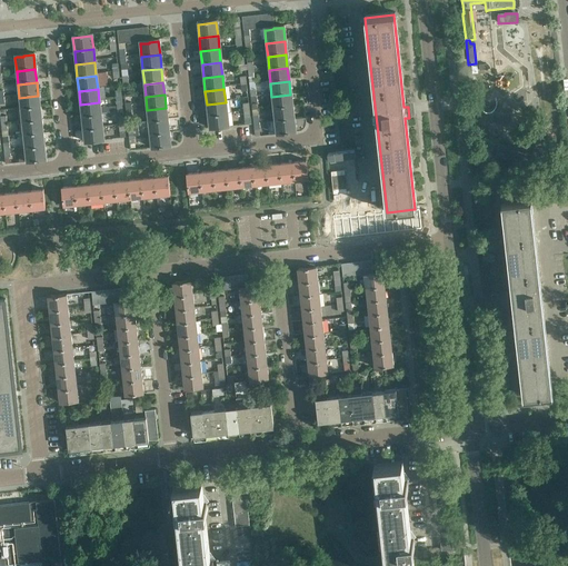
[(291,108),(290,95),(271,97),(273,110),(291,108)]
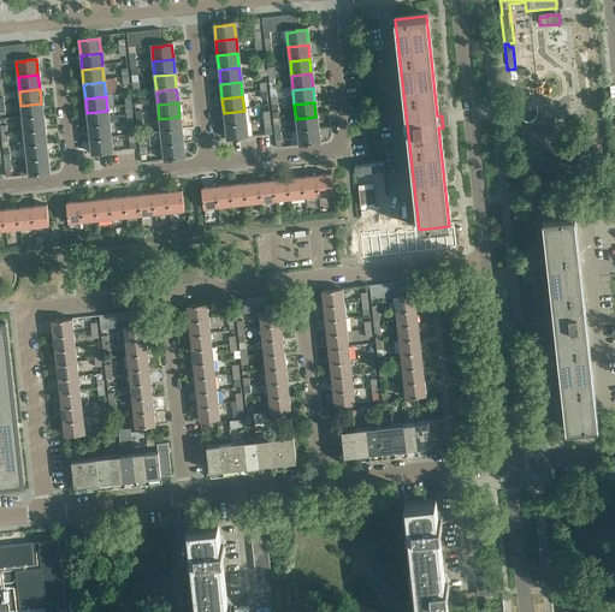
[(41,104),(21,106),(23,120),(42,118),(41,104)]
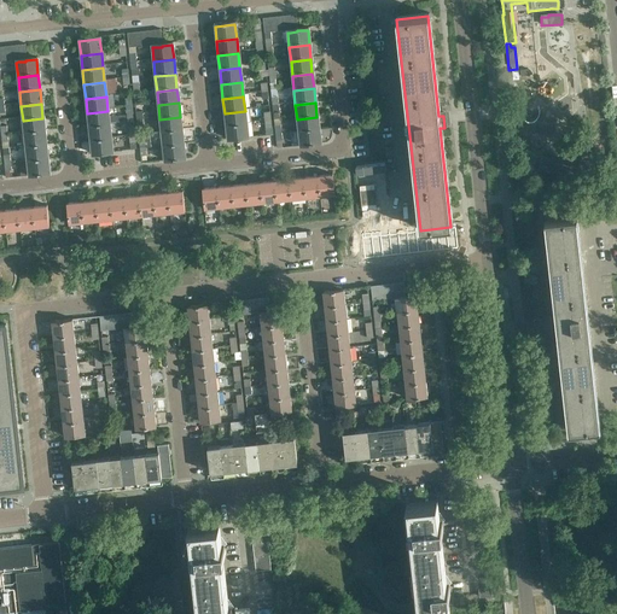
[(108,111),(87,113),(88,128),(109,126),(108,111)]
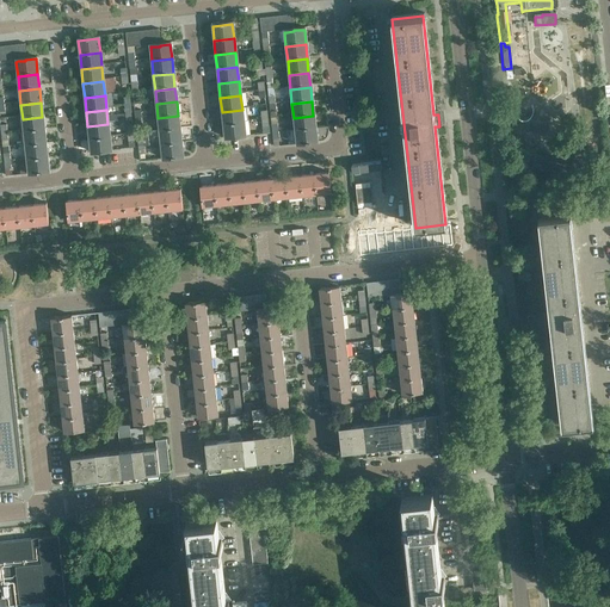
[(242,110),(222,112),(223,125),(244,124),(242,110)]
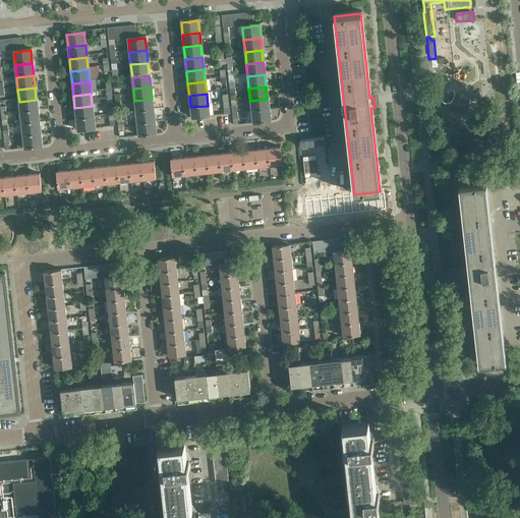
[(152,99),(134,101),(136,113),(153,111),(152,99)]
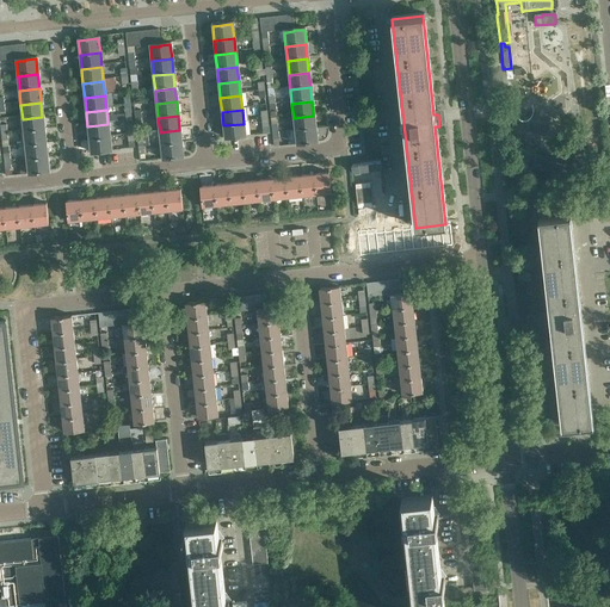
[(313,116),(294,118),(295,132),(315,130),(313,116)]
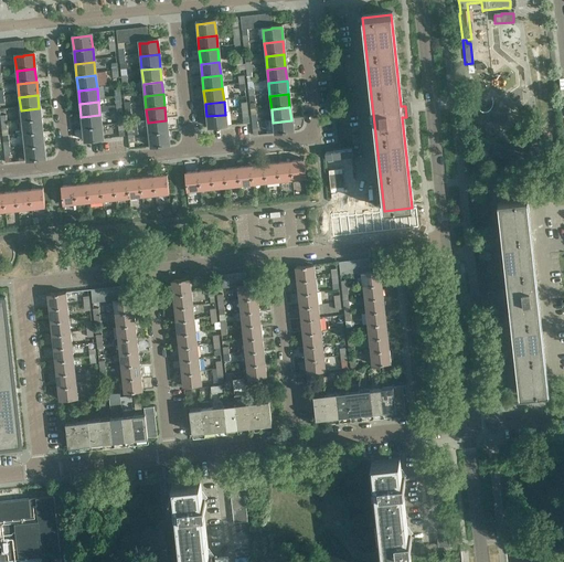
[(39,108),(21,110),(22,124),(41,122),(39,108)]
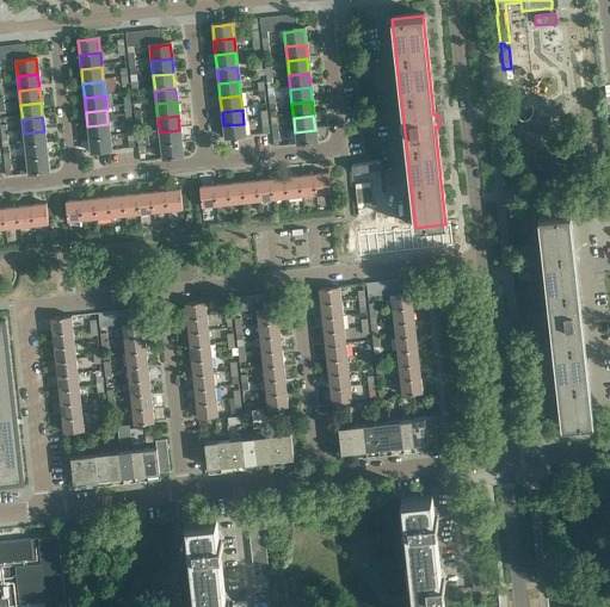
[(108,124),(87,127),(90,141),(110,138),(108,124)]
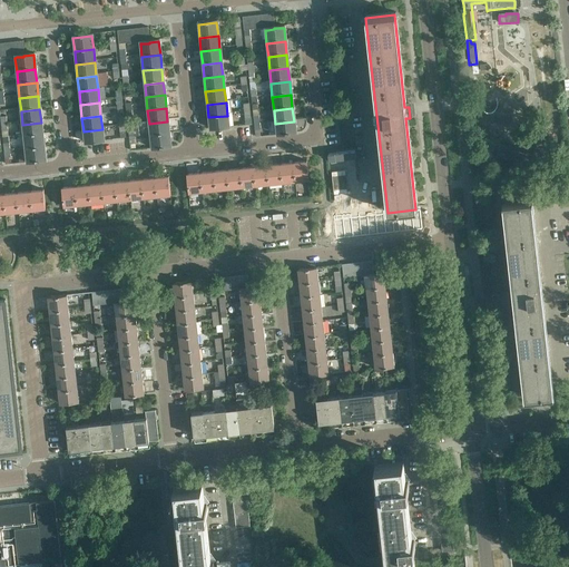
[(227,116),(208,117),(209,130),(228,129),(227,116)]
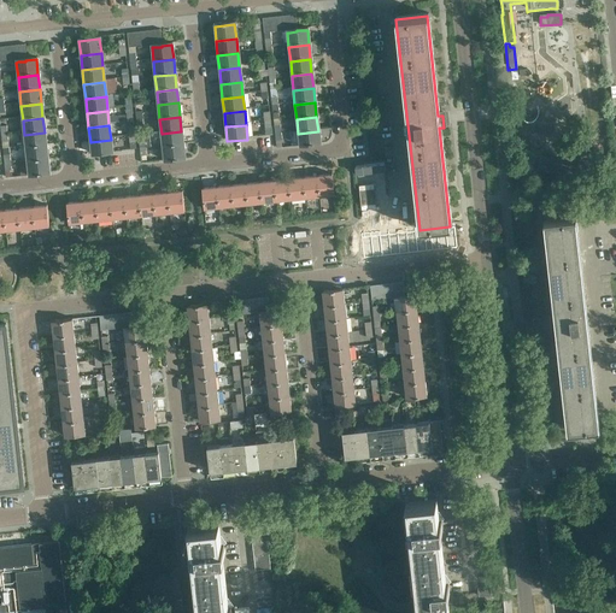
[(183,146),(181,131),(162,134),(163,148),(183,146)]
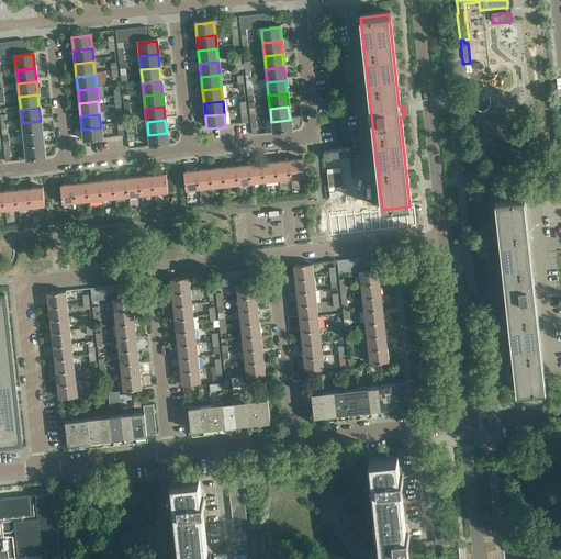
[(271,122),(264,122),(265,135),(272,135),(291,133),(290,120),(271,122)]
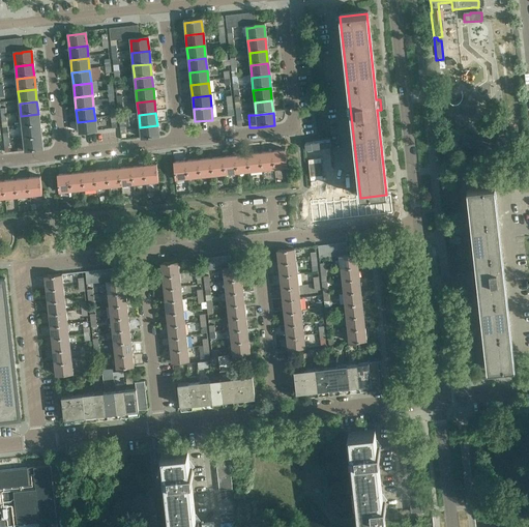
[(38,114),(21,116),(22,127),(39,126),(38,114)]
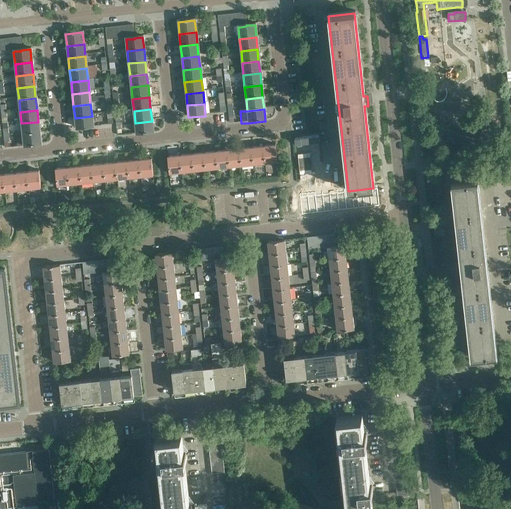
[(124,124),(123,113),(119,113),(114,114),(115,125),(120,125),(124,124)]
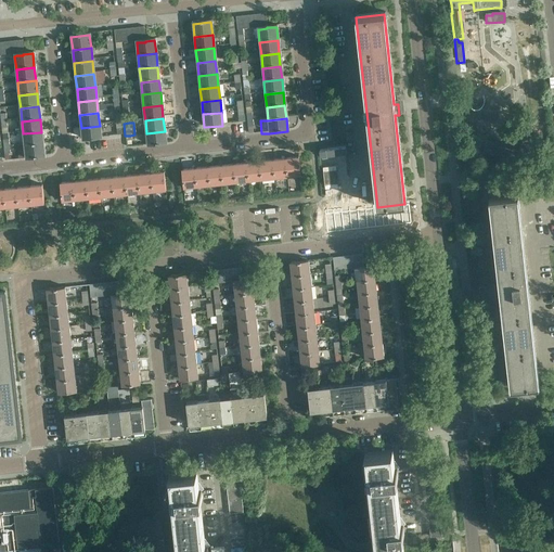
[(101,139),(100,126),(81,128),(82,141),(101,139)]
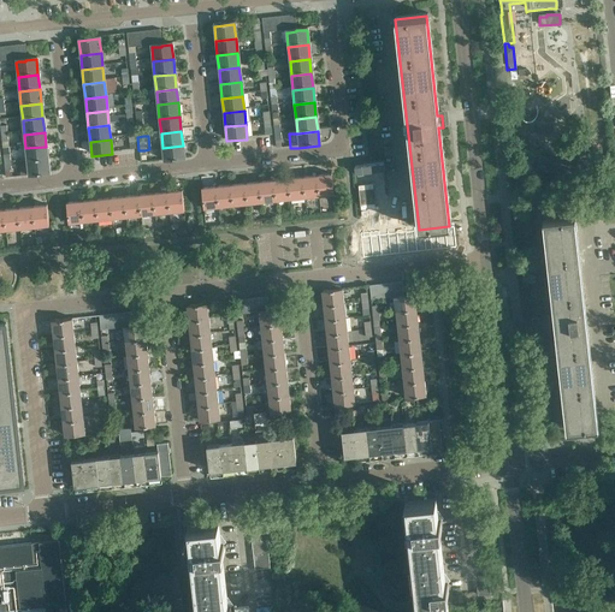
[(183,146),(163,148),(164,162),(184,160),(183,146)]
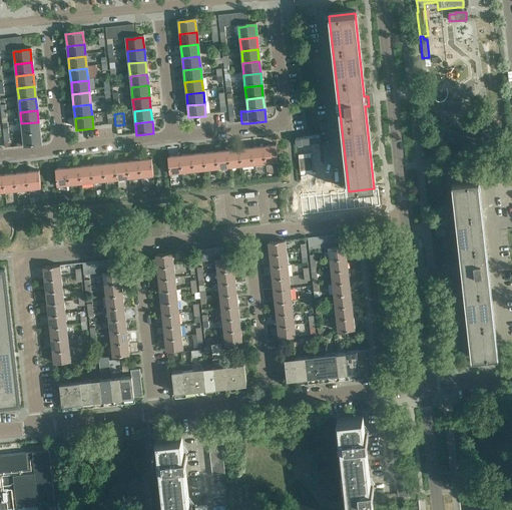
[(39,134),(38,122),(21,123),(22,136),(39,134)]
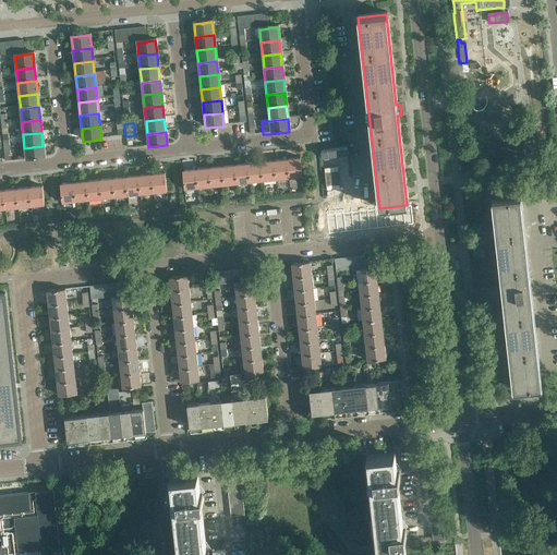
[(43,146),(24,148),(26,160),(44,159),(43,146)]
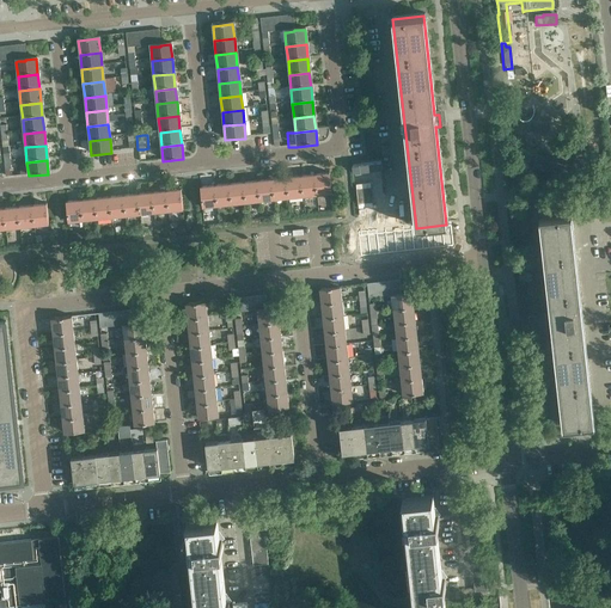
[(563,164),(533,160),(533,161),(532,171),(562,174),(563,164)]
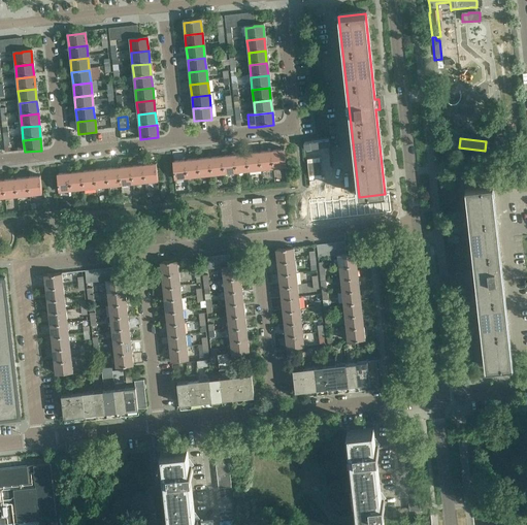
[(283,152),(270,153),(272,169),(285,168),(283,152)]
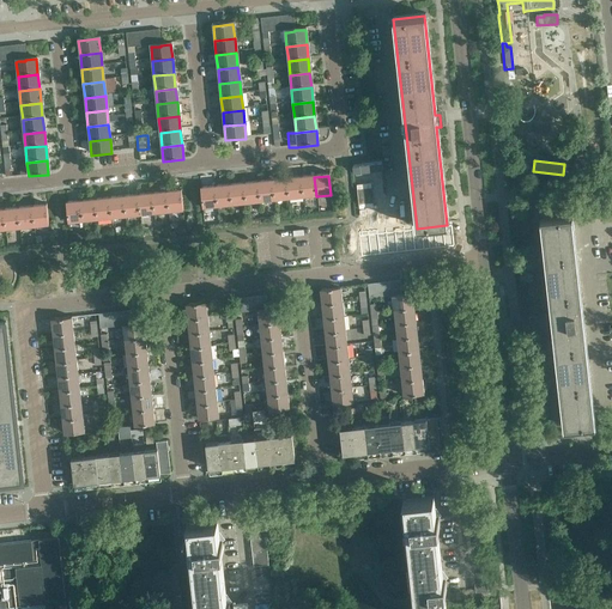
[(314,177),(300,178),(302,199),(316,196),(314,177)]
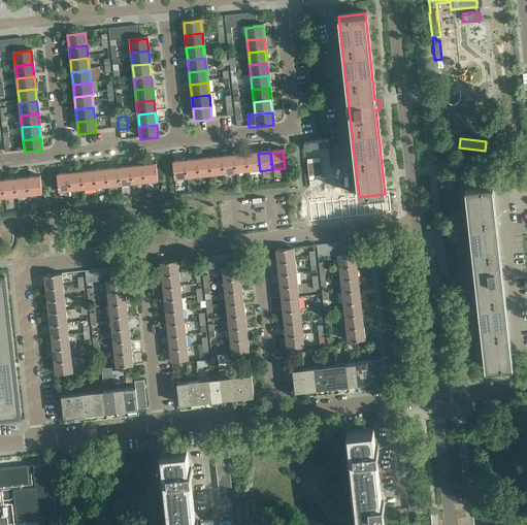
[(258,154),(246,155),(248,172),(260,171),(258,154)]
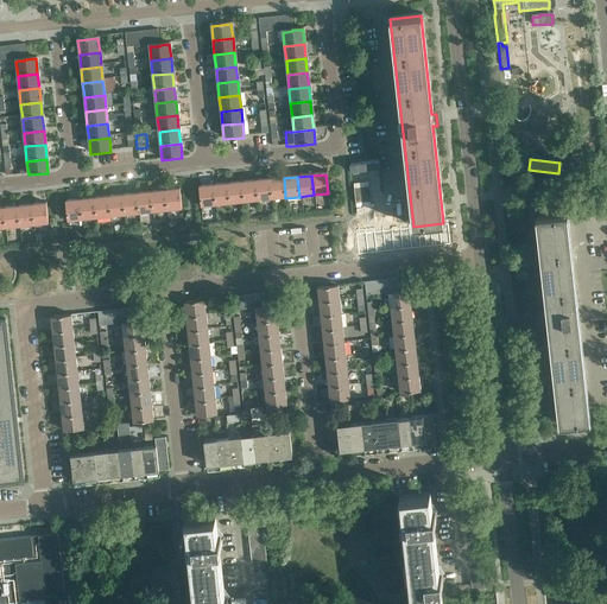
[(284,178),(270,180),(271,199),(285,198),(284,178)]
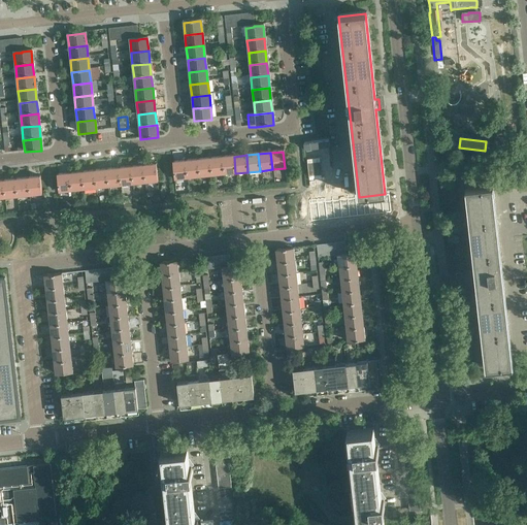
[(222,158),(223,175),(235,173),(234,157),(222,158)]
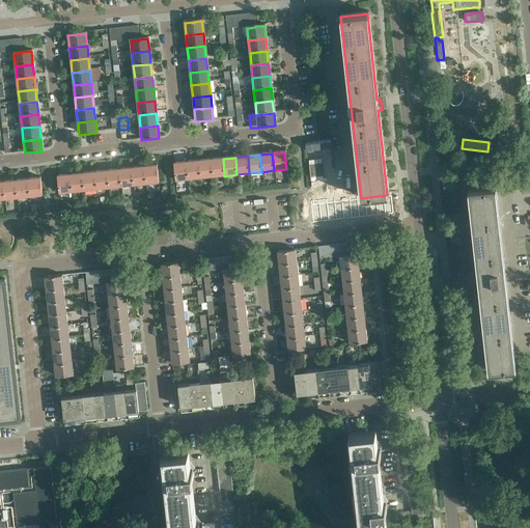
[(211,160),(213,177),(224,176),(223,159),(211,160)]
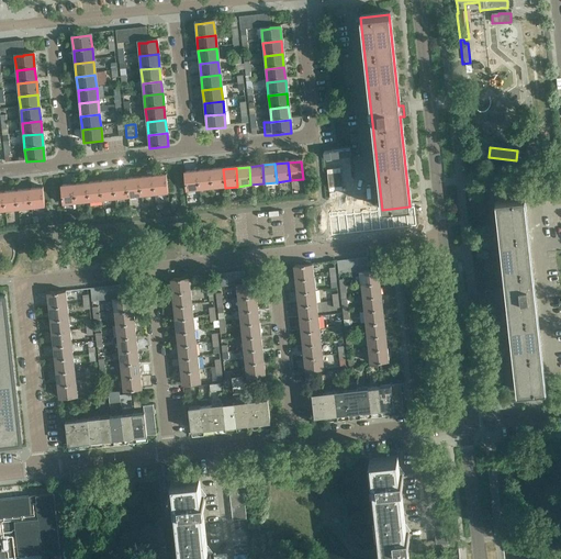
[(223,169),(210,171),(212,189),(225,188),(223,169)]
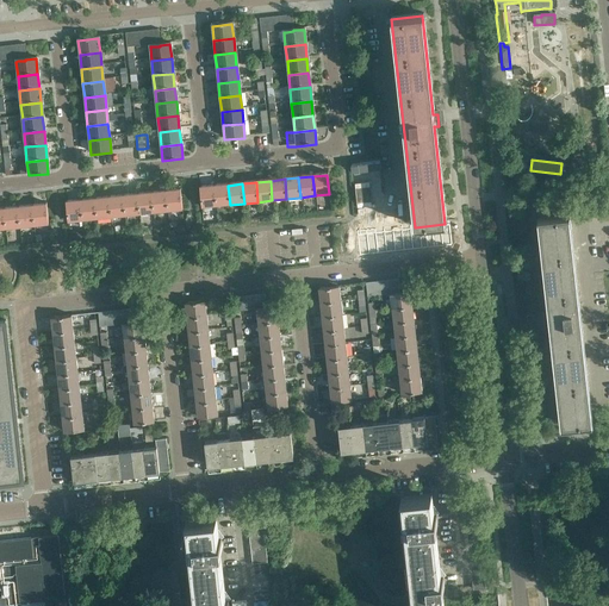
[(228,186),(213,187),(216,207),(230,205),(228,186)]
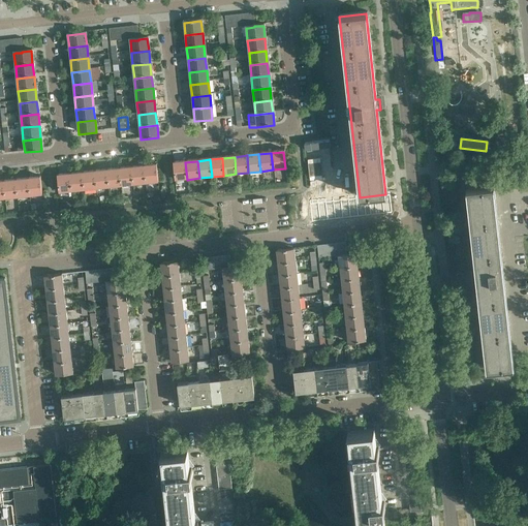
[(187,180),(185,162),(173,163),(175,181),(187,180)]
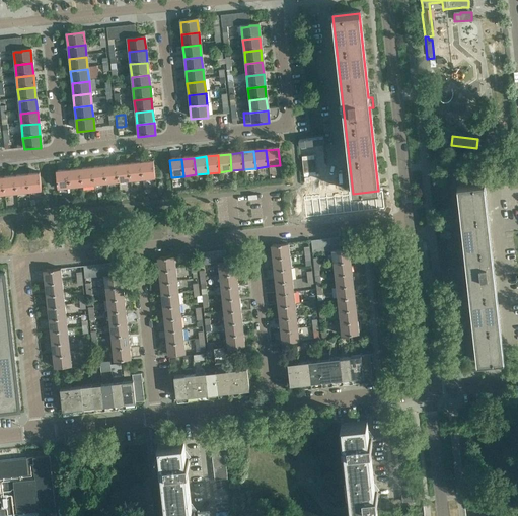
[(153,162),(140,164),(142,180),(155,179),(153,162)]
